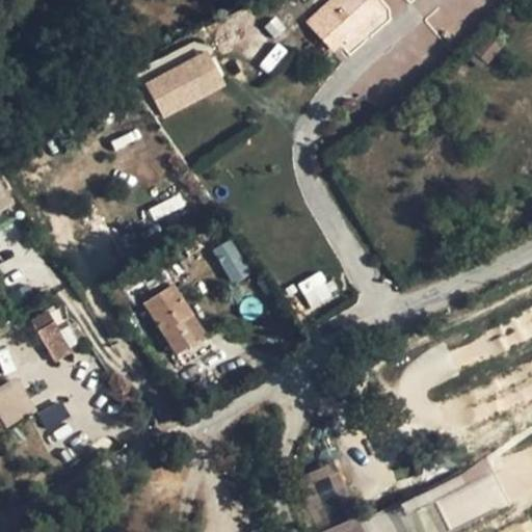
[(378,16),(364,0),(347,0),(326,20),(348,44),(378,16)]
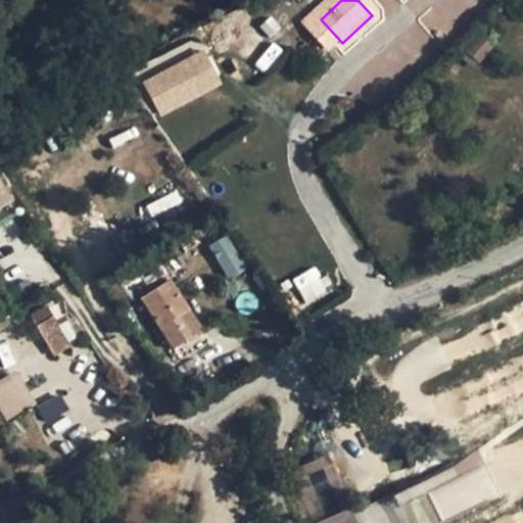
[(493,46),(479,35),(465,52),(478,63),(493,46)]
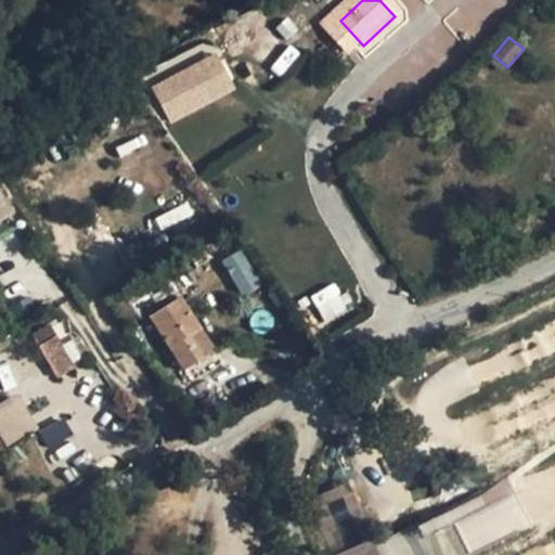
[(507,67),(493,55),(488,62),(502,74),(507,67)]
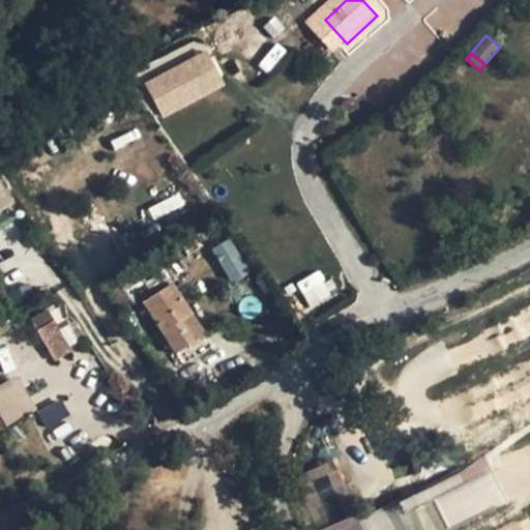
[(162,116),(218,87),(204,57),(147,87),(162,116)]
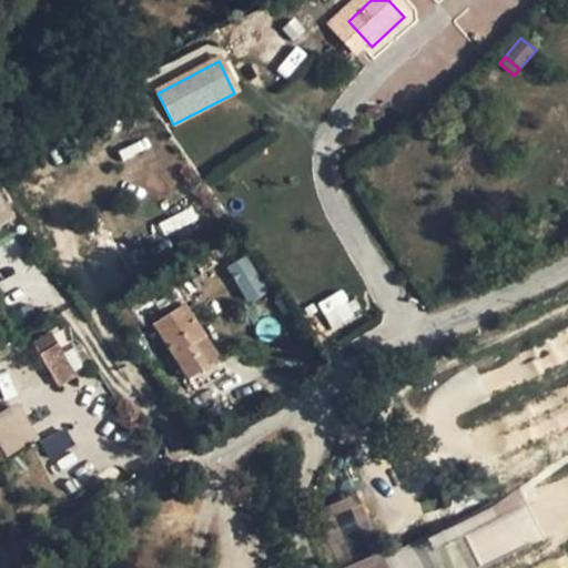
[(227,266),(247,303),(267,292),(247,255),(227,266)]
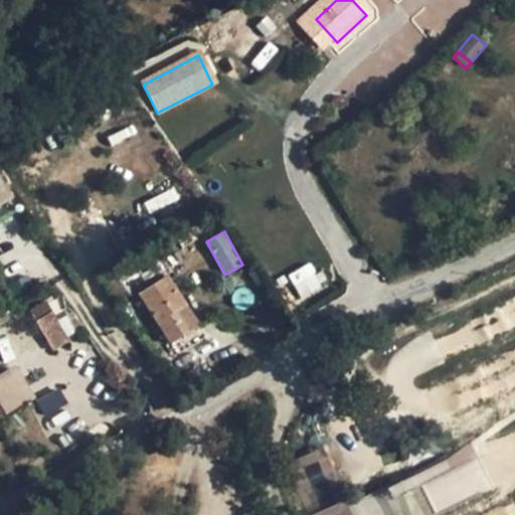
[(309,262),(287,275),(301,299),(323,287),(309,262)]
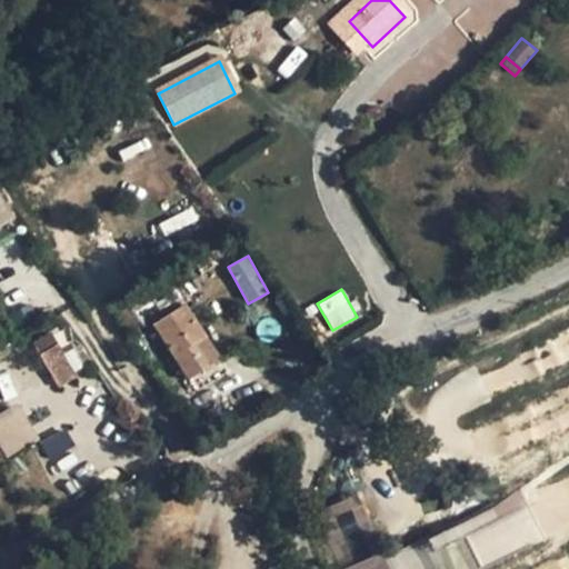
[(183,303),(152,325),(189,381),(209,368),(193,345),(206,338),(183,303)]
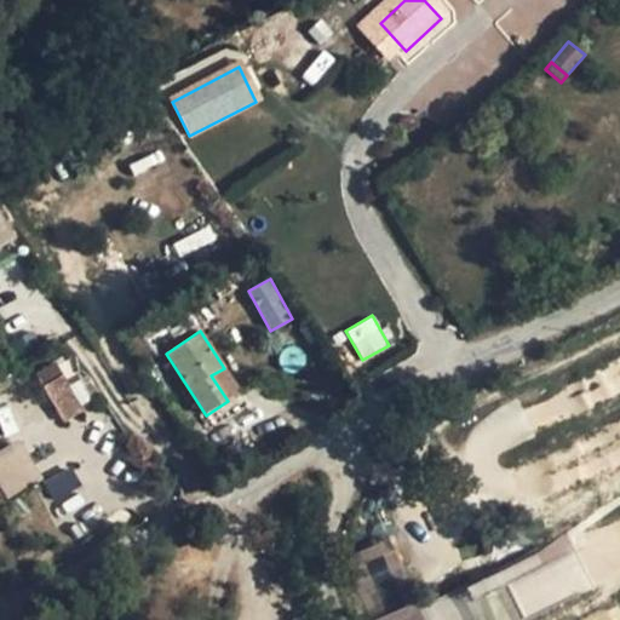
[(55,362),(34,374),(51,403),(72,391),(55,362)]
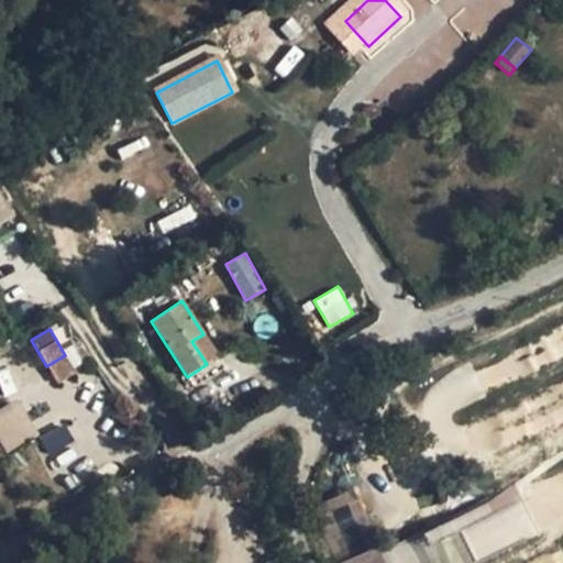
[(191,341),(207,364),(219,357),(203,334),(191,341)]
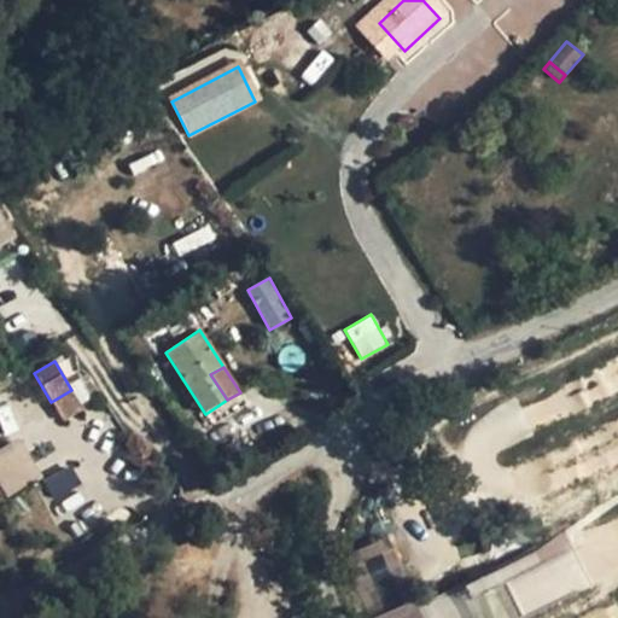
[(71,390),(51,402),(59,417),(79,404),(71,390)]
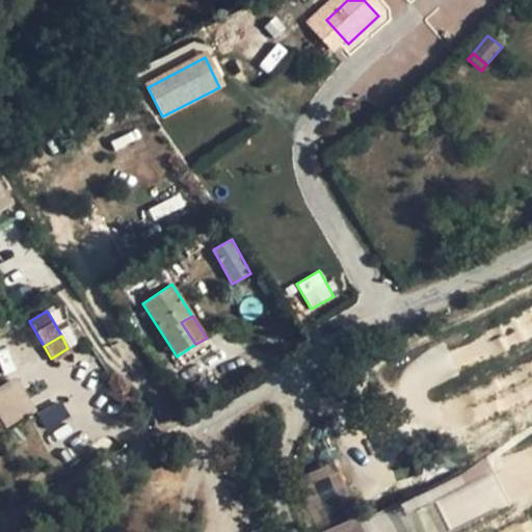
[(16,376),(0,386),(0,417),(6,427),(35,408),(16,376)]
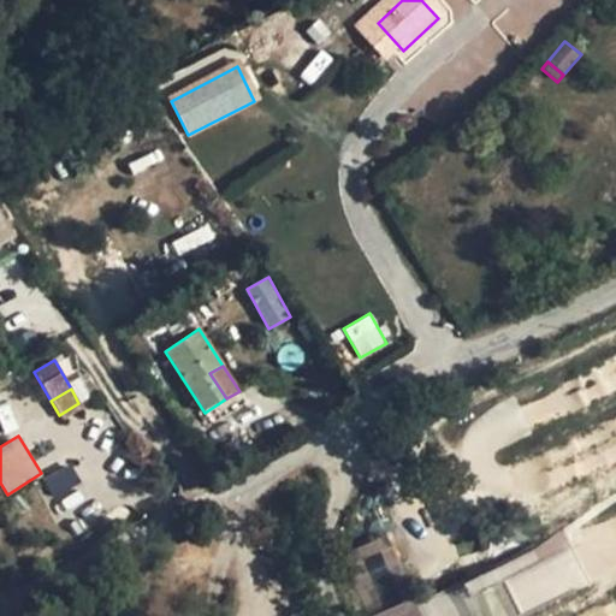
[(389,534),(347,550),(369,614),(413,598),(389,534)]
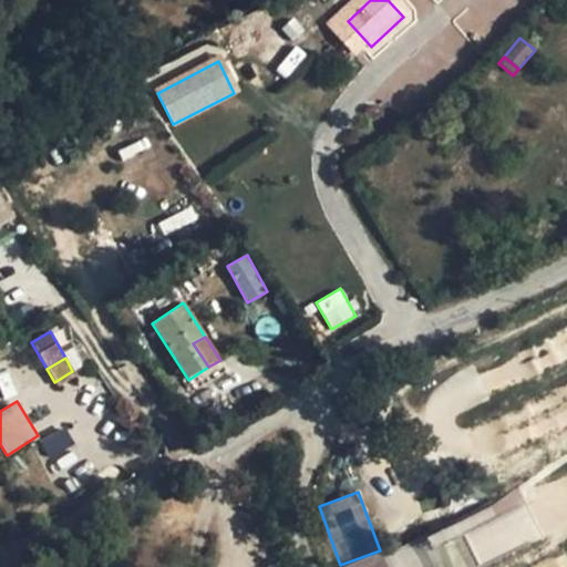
[(476,566),(466,545),(454,521),(410,543),(421,566),(476,566)]
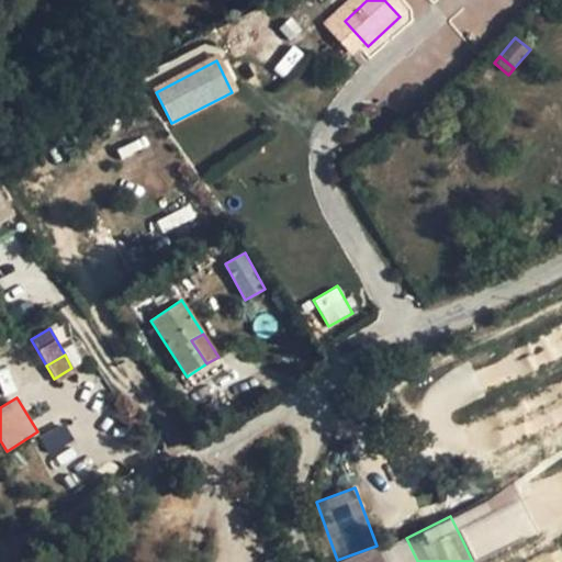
[(383,561),(377,547),(343,561),(383,561)]
